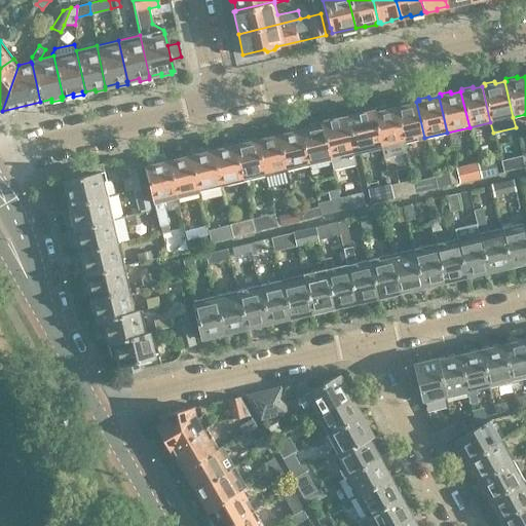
[(397,107),(393,107),(403,143),(424,138),(416,102),(407,104),(407,102),(397,104),(397,107)]
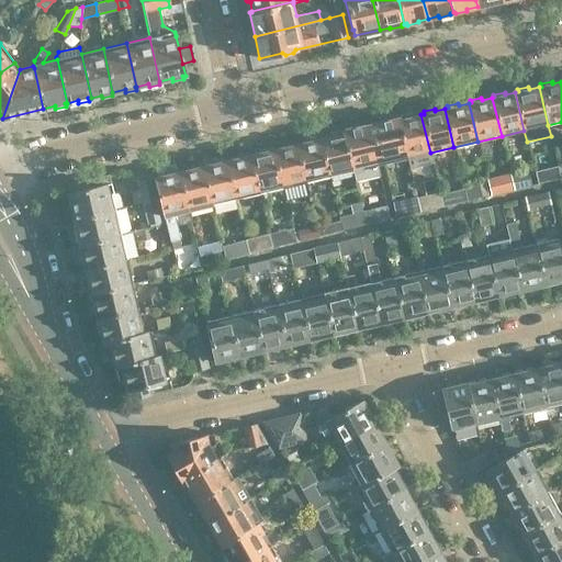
[(411,114),(396,117),(406,159),(430,153),(420,114),(412,116),(411,114)]
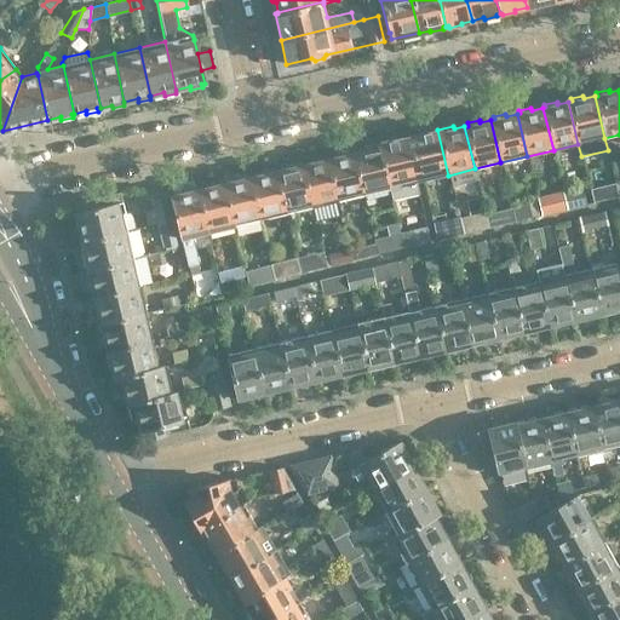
[(409,160),(415,183),(448,176),(437,130),(426,132),(425,128),(412,131),(413,136),(412,136),(417,158),(409,160)]
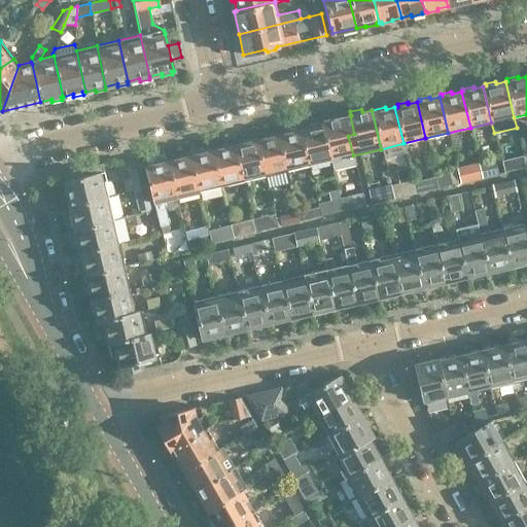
[(350,115),(321,123),(330,161),(353,155),(348,136),(354,134),(350,115)]
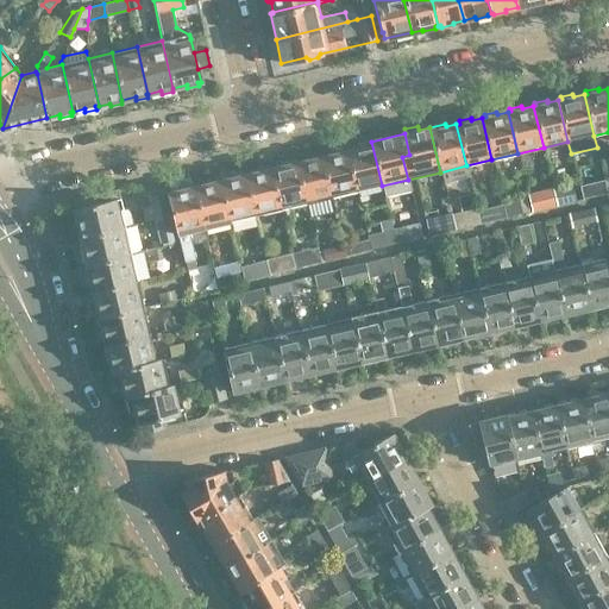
[(358,148),(345,150),(355,193),(382,186),(371,142),(357,144),(358,148)]
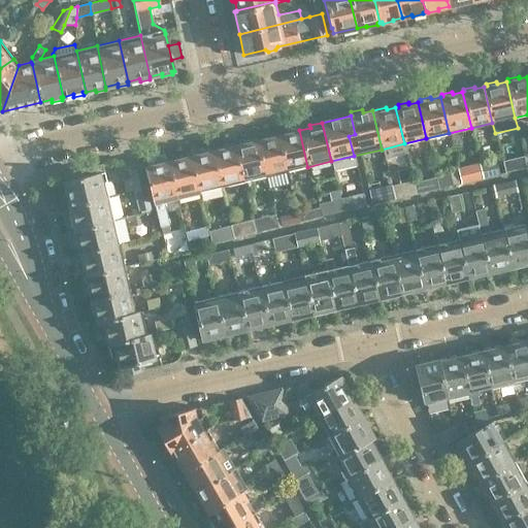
[(288,133),(277,135),(286,172),(307,167),(299,130),(298,128),(288,130),(288,133)]
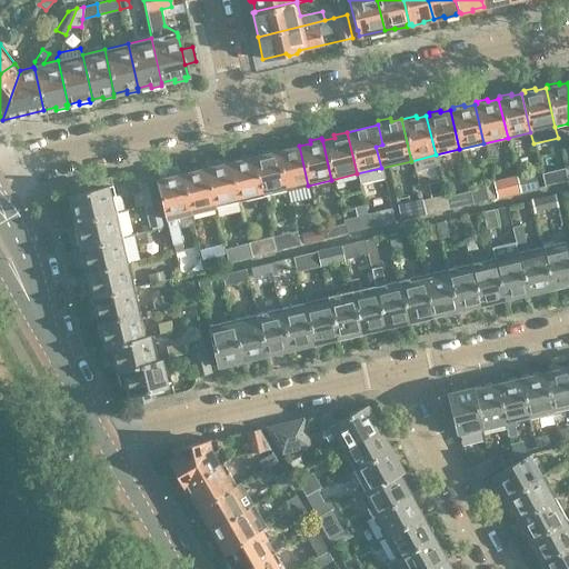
[(287,149),(277,151),(287,190),(308,186),(299,146),(298,143),(286,146),(287,149)]
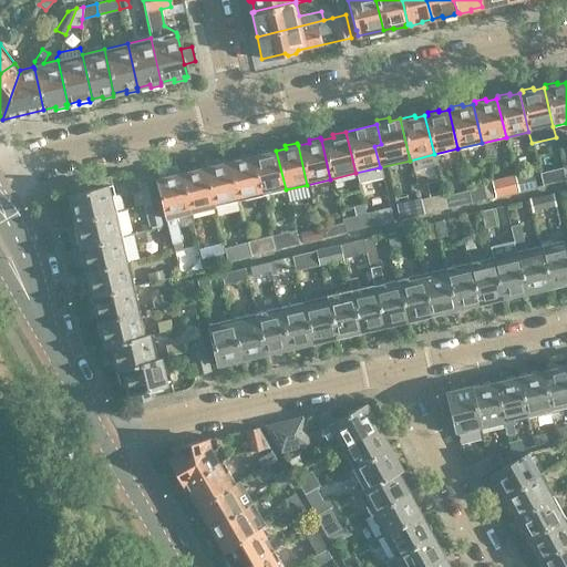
[(261,154),(251,156),(261,195),(286,189),(276,151),(274,151),(274,148),(261,151),(261,154)]
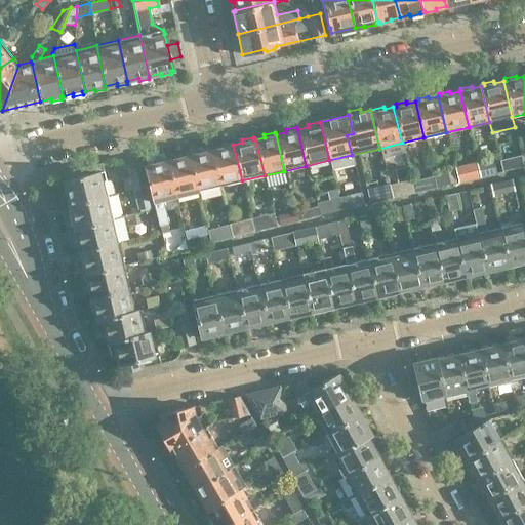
[(220,148),(210,150),(218,187),(242,180),(233,145),(231,146),(231,143),(220,146),(220,148)]
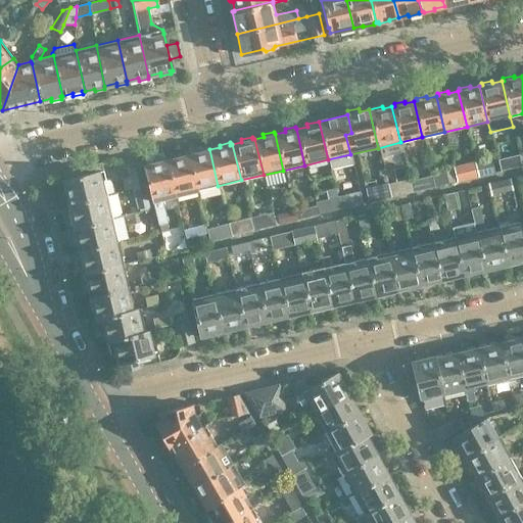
[(198,152),(188,154),(196,191),(218,186),(209,149),(208,149),(207,147),(197,149),(198,152)]
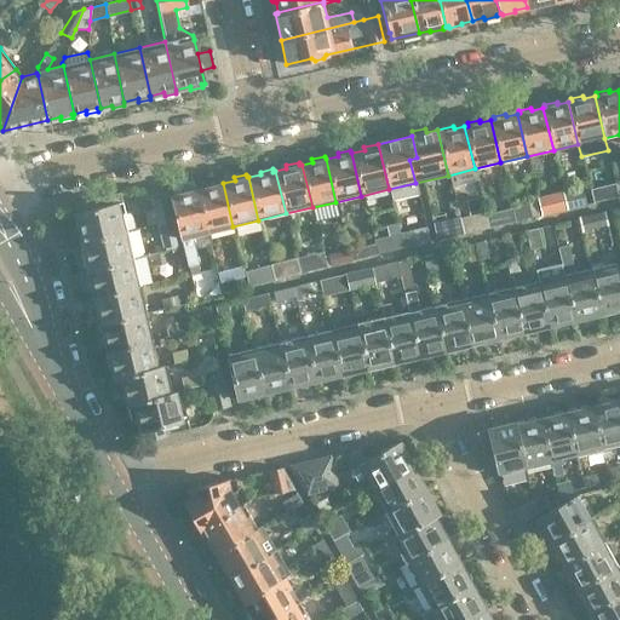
[(208,187),(196,190),(207,233),(233,227),(223,183),(222,184),(220,181),(208,184),(208,187)]
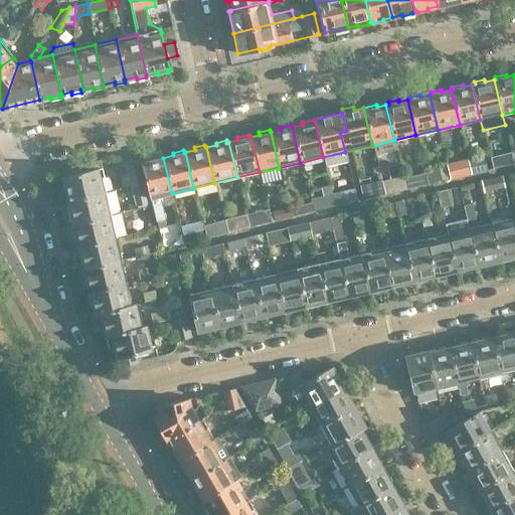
[(492,168),(513,163),(511,152),(490,156),(492,168)]
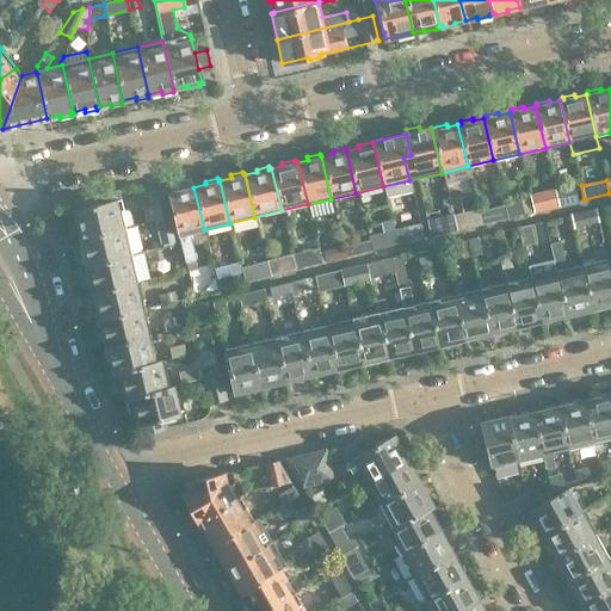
[(192,187),(191,184),(179,186),(180,190),(168,192),(177,234),(178,234),(185,263),(196,260),(190,233),(204,229),(193,187),(192,187)]
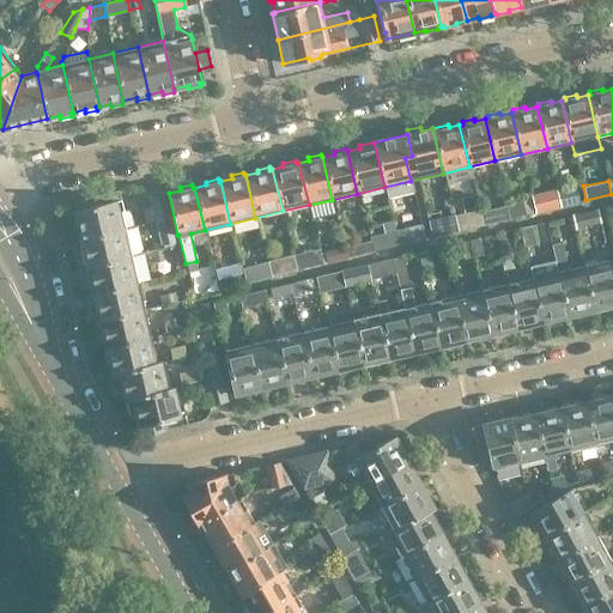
[(558,193),(560,207),(577,202),(574,188),(557,192),(558,193)]
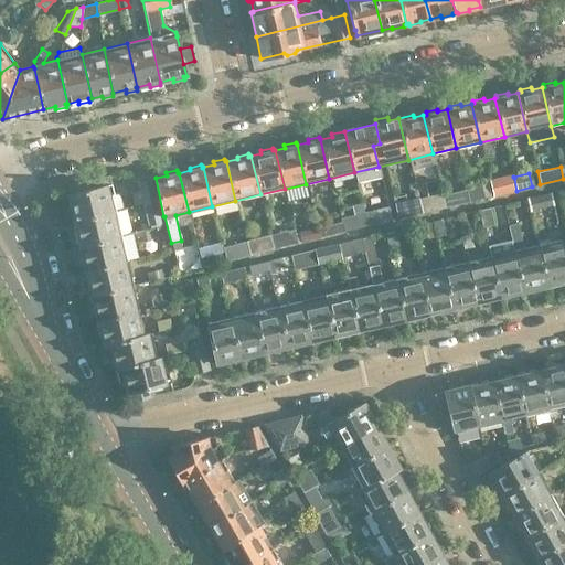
[(68,184),(70,185),(71,193),(68,193),(72,205),(68,206),(72,219),(74,217),(74,220),(115,210),(112,194),(114,194),(110,177),(109,176),(68,184)]
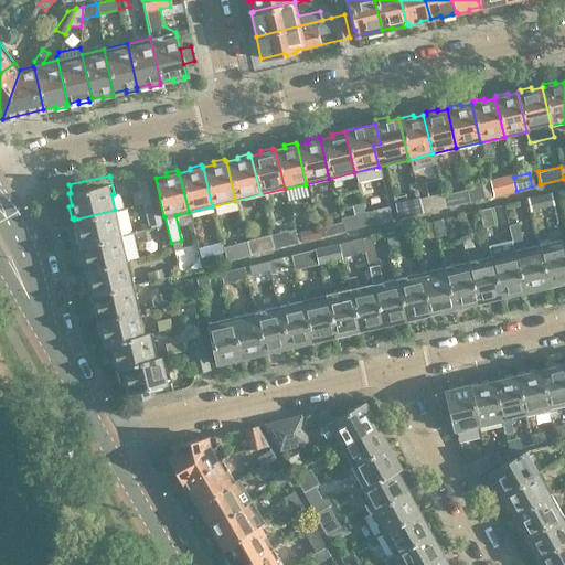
[(493,196),(516,191),(514,178),(490,183),(493,196)]
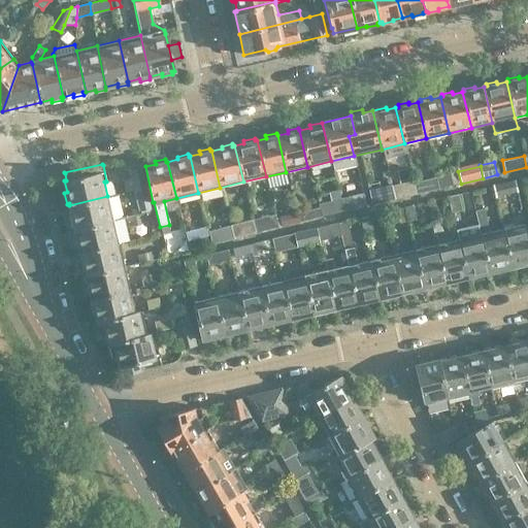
[(140,167),(129,170),(131,176),(130,177),(130,180),(124,182),(126,192),(129,191),(133,190),(133,192),(134,191),(145,189),(149,188),(144,172),(141,173),(140,167)]
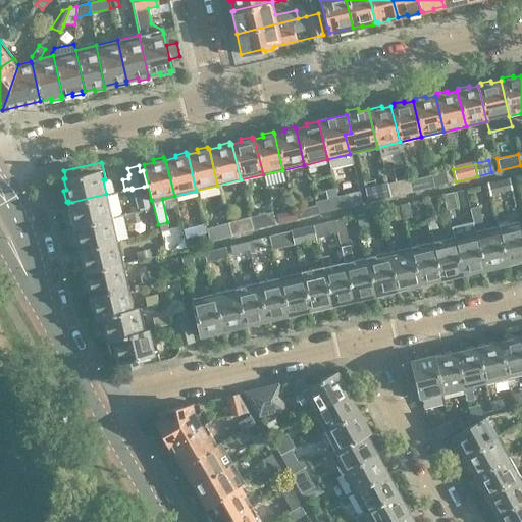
[(433,187),(456,181),(453,169),(430,174),(430,175),(433,187)]
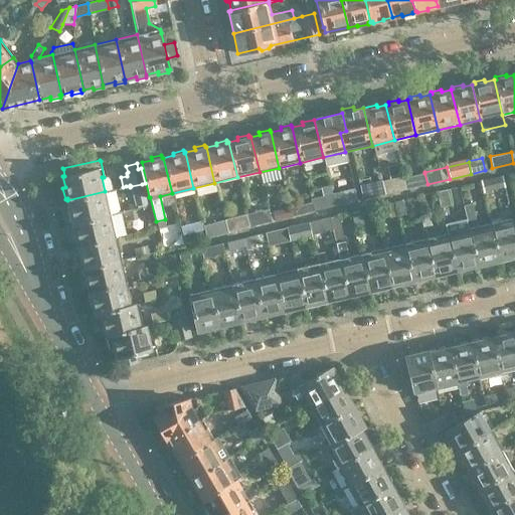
[(403,178),(406,189),(427,184),(424,173),(403,178)]
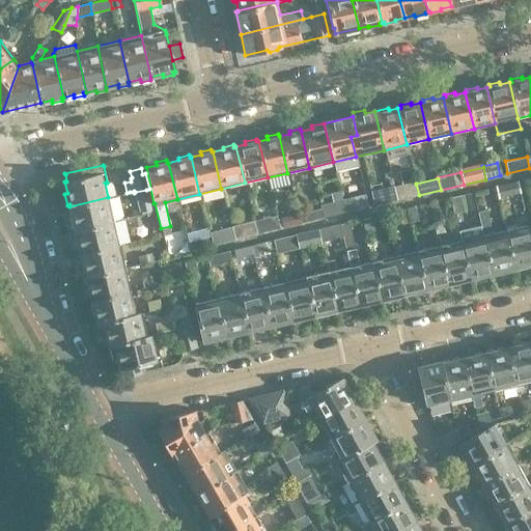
[(419,195),(416,184),(416,182),(393,187),(393,188),(396,200),(419,195)]
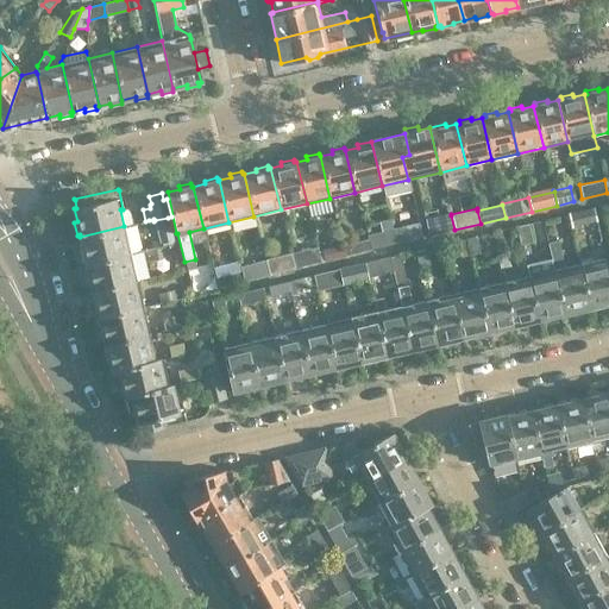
[(570,228),(596,223),(592,208),(566,214),(570,228)]
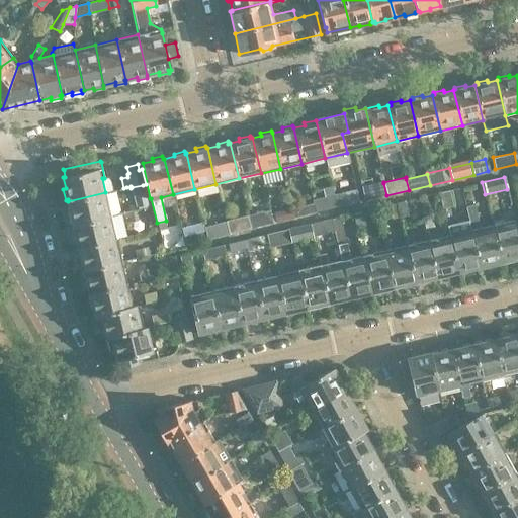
[(386,195),(383,183),(362,188),(365,200),(386,195)]
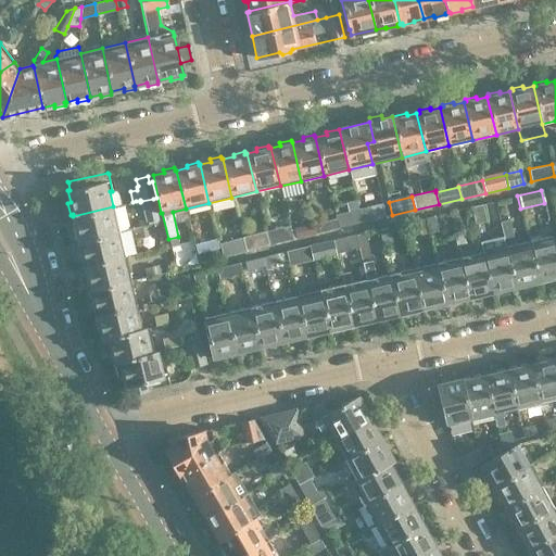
[(153,199),(141,201),(147,223),(159,219),(153,199)]
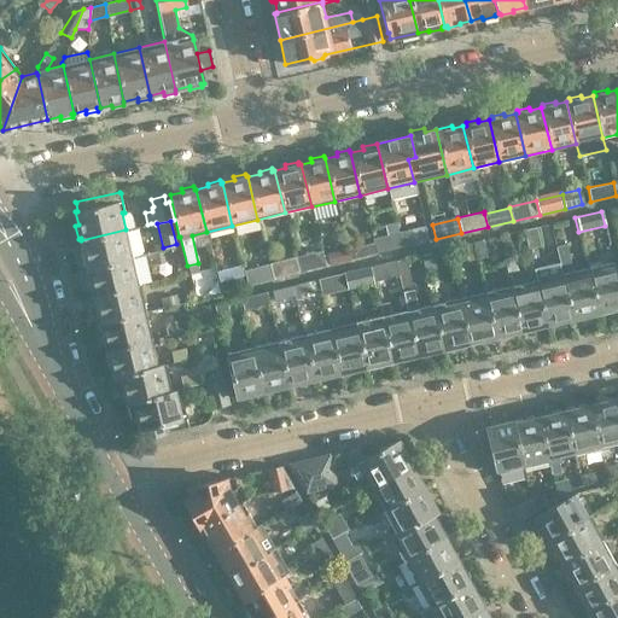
[(147,225),(136,227),(139,237),(153,233),(151,223),(147,225)]
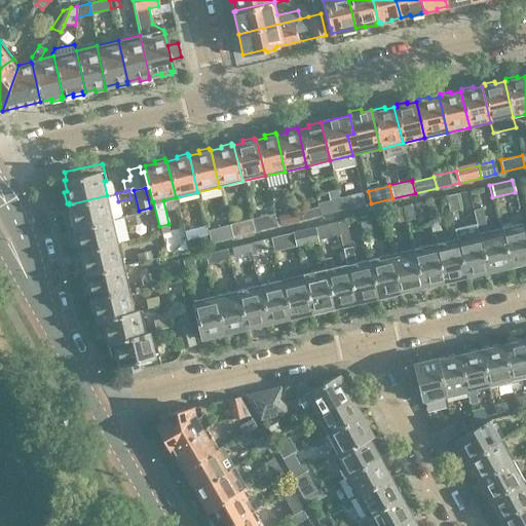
[(362,192),(339,198),(342,210),(365,204),(362,192)]
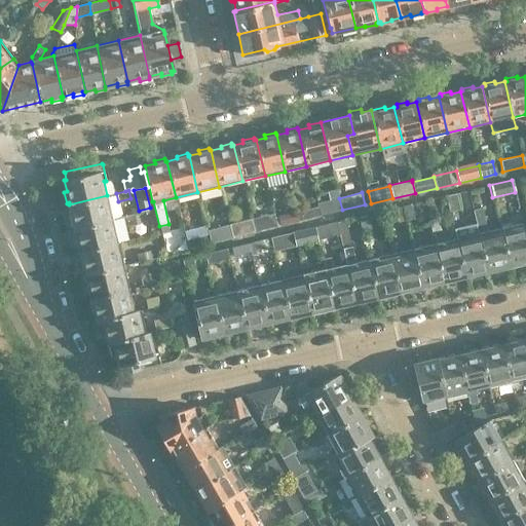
[(459,210),(456,193),(445,196),(449,212),(459,210)]
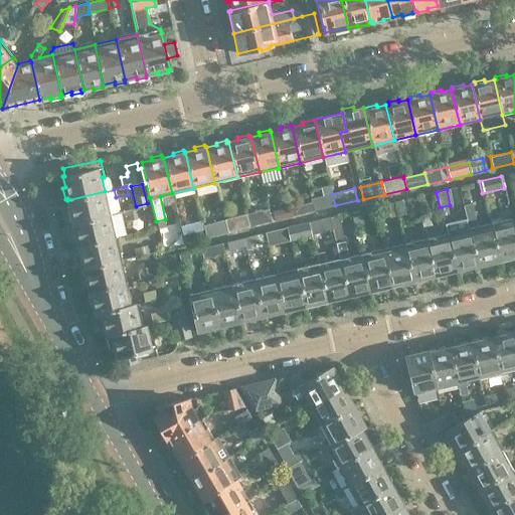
[(105,191),(67,200),(70,210),(68,210),(70,222),(72,221),(73,223),(111,214),(105,191)]
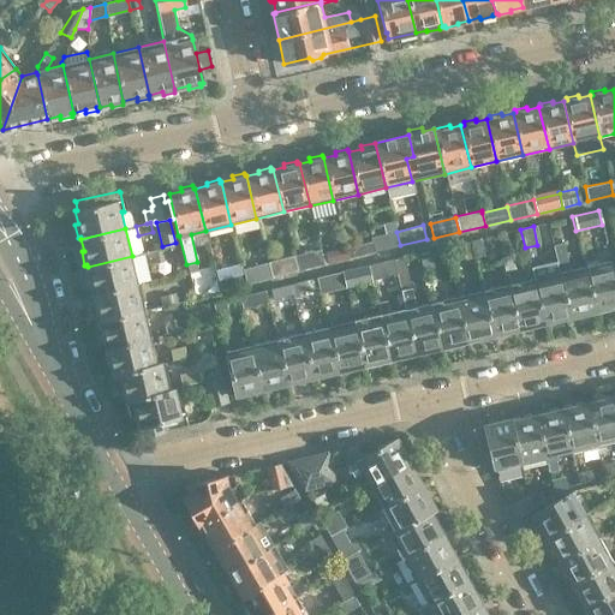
[(400,245),(396,232),(370,238),(375,252),(400,245)]
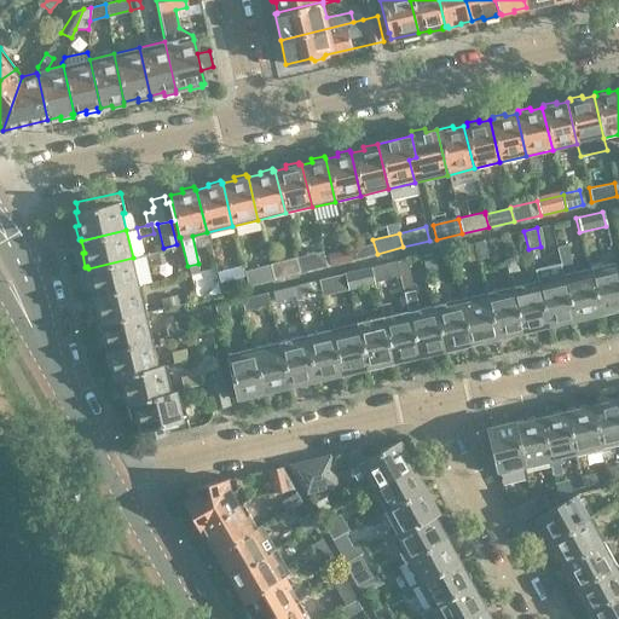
[(485,239),(474,243),(478,258),(489,255),(485,239)]
